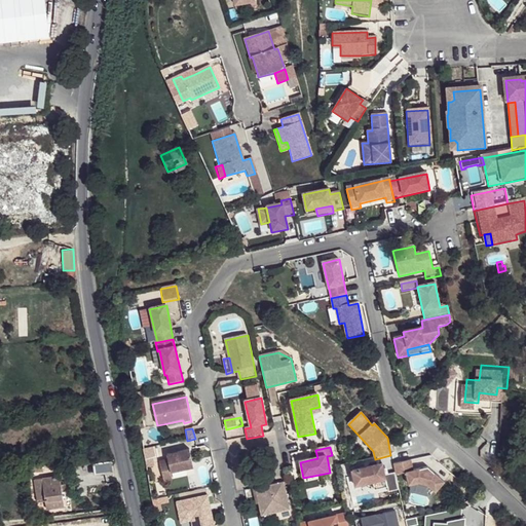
[(168,460),(159,462),(164,483),(174,481),(172,474),(194,468),(190,450),(167,455),(168,460)]
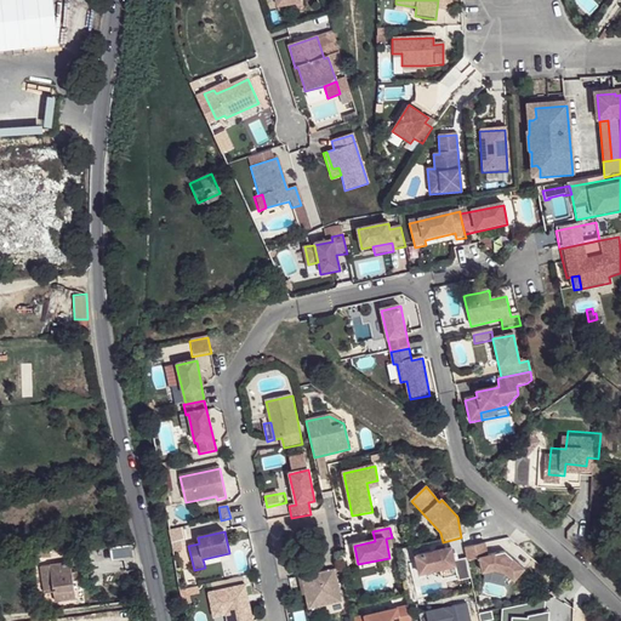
[(136,554),(135,545),(107,550),(108,559),(136,554)]
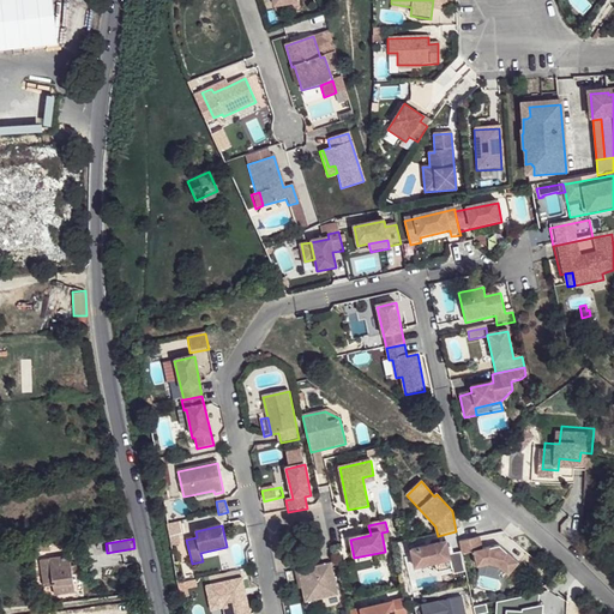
[(480,539),(459,543),(462,553),(464,566),(485,563),(491,558),(511,576),(521,565),(500,547),(482,551),(480,539)]
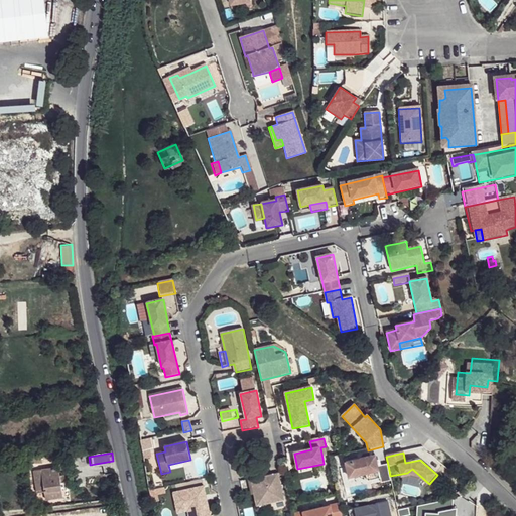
[(390,476),(388,465),(378,467),(375,457),(346,463),(349,478),(366,474),(367,482),(380,479),(381,484),(391,482),(390,476)]
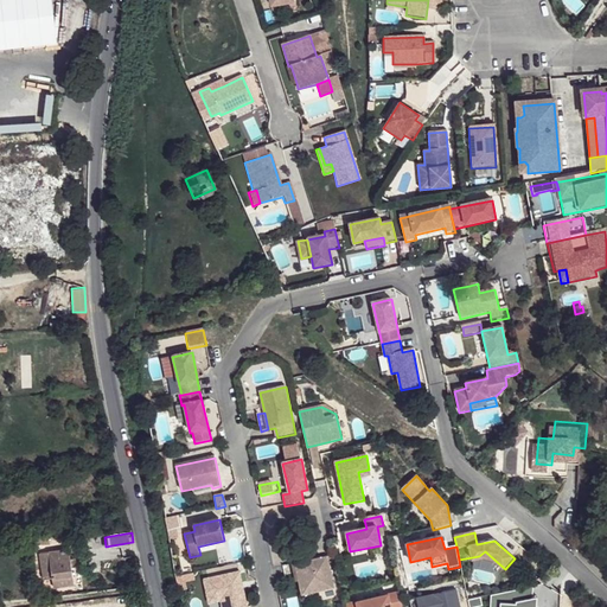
[(72,576),(69,549),(40,553),(44,574),(44,579),(52,579),(53,586),(74,585),(72,576)]
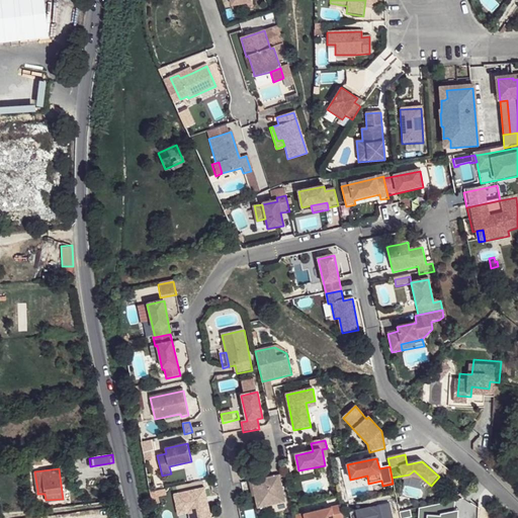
[(280,476),(252,482),(258,509),(285,503),(280,476)]
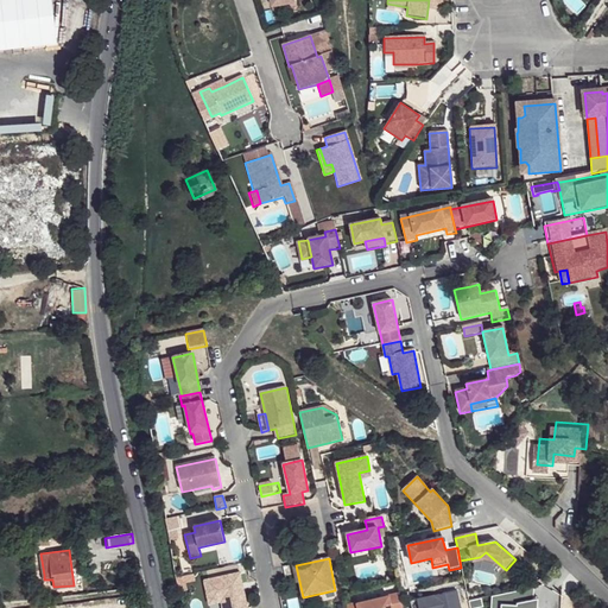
[(248,607),(241,574),(204,582),(209,606),(221,603),(222,607),(248,607)]
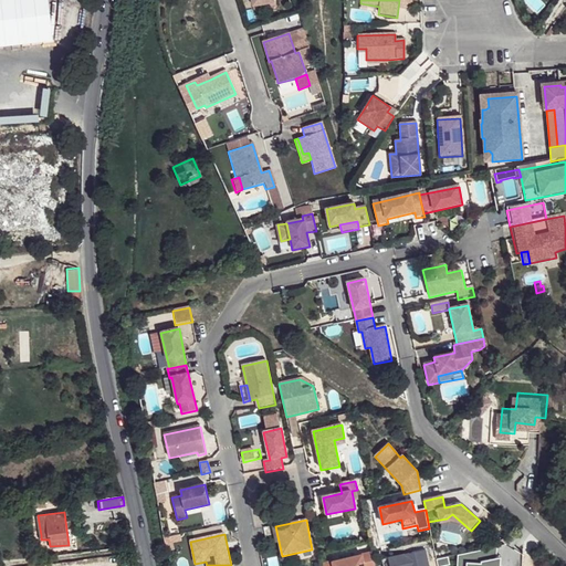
[(175,536),(158,541),(160,549),(161,554),(164,556),(170,555),(169,547),(177,545),(175,536)]
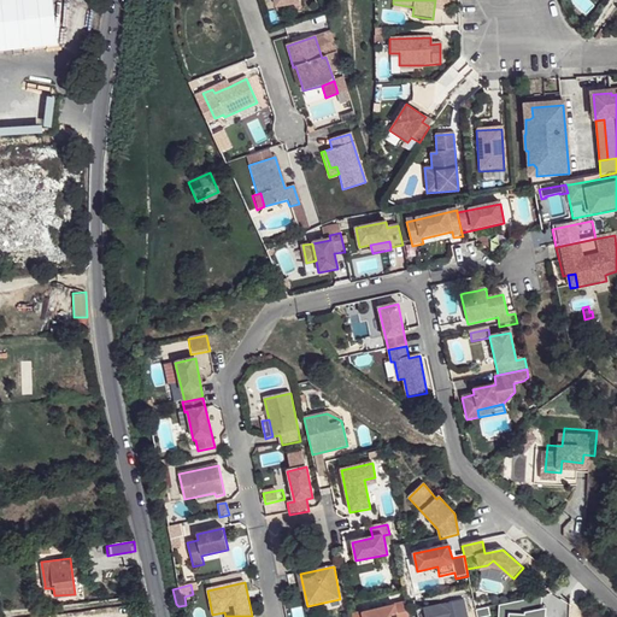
[(541,597),(503,605),(501,616),(548,616),(550,616),(545,616),(541,616),(541,611),(544,609),(541,597)]
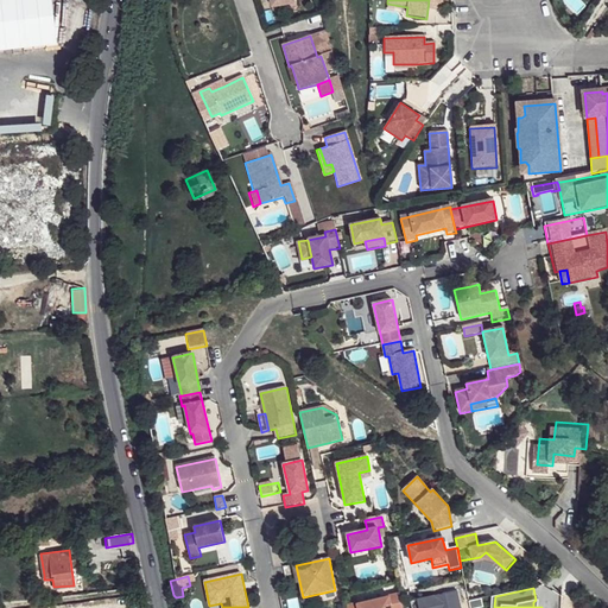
[(460,607),(456,591),(417,600),(418,607),(460,607)]
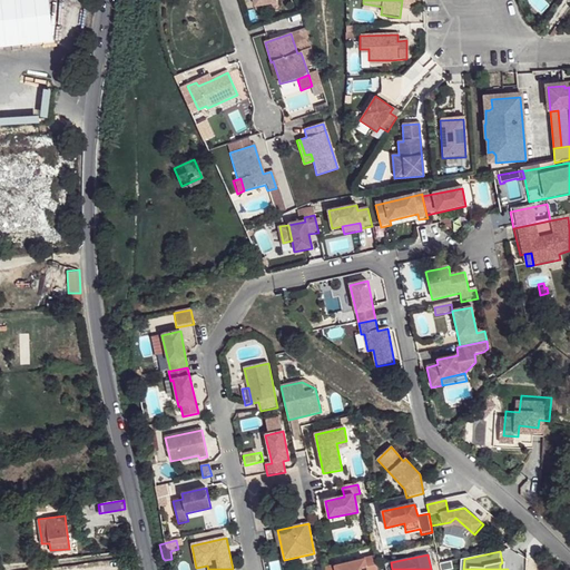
[(376,569),(374,558),(325,568),(325,569),(376,569)]
